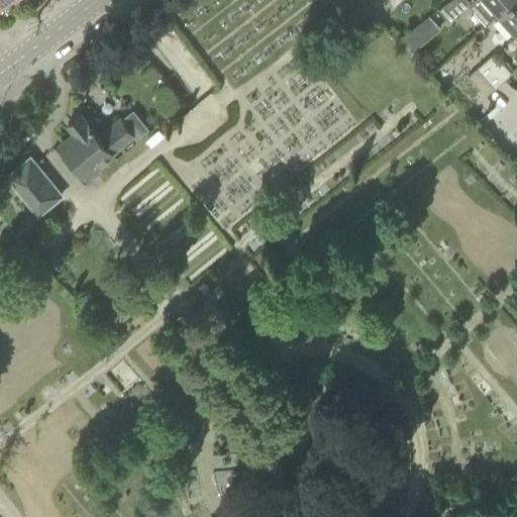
[(471,2),(469,0),(450,0),(439,8),(449,20),(471,2)]
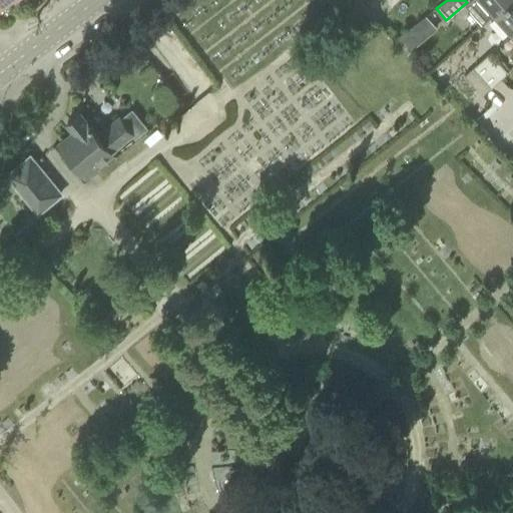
[(485,22),(495,12),(495,13),(509,0),(469,0),(467,2),(485,22)]
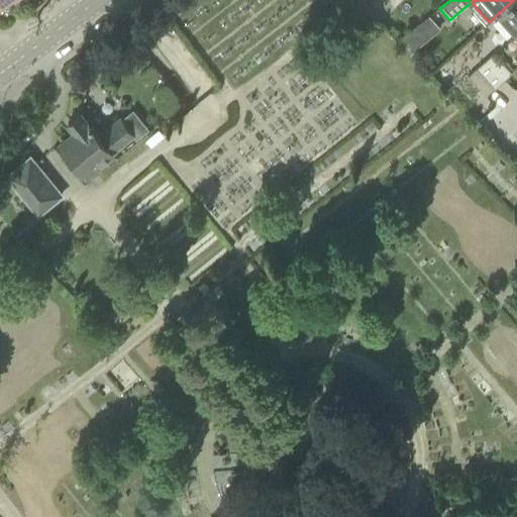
[(516,0),(513,0),(499,13),(516,32),(516,31),(516,0)]
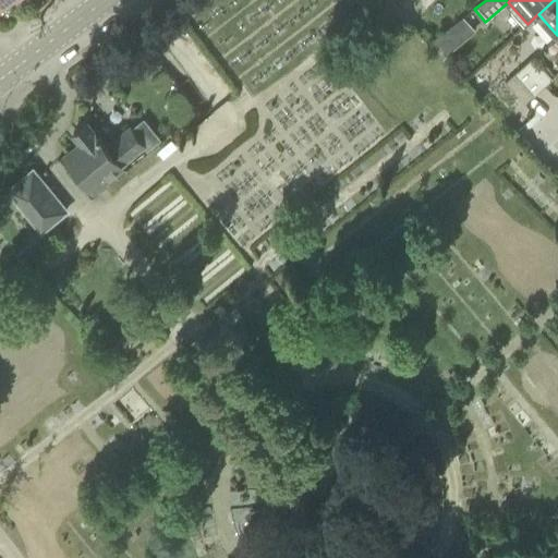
[(428,44),(443,58),(453,49),(439,35),(428,44)]
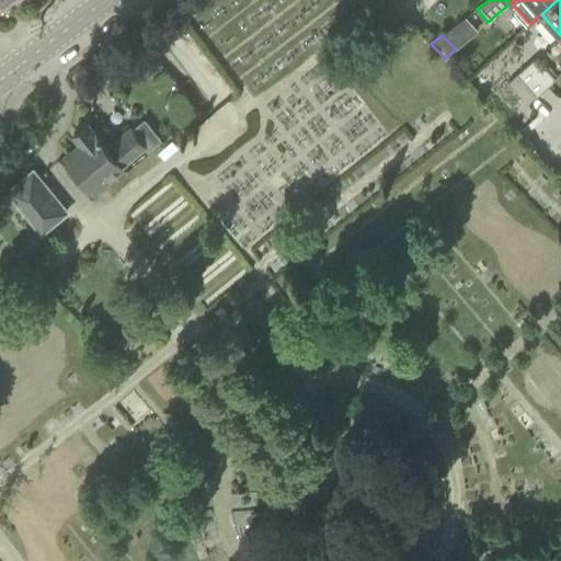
[(128,54),(138,66),(151,55),(142,43),(128,54)]
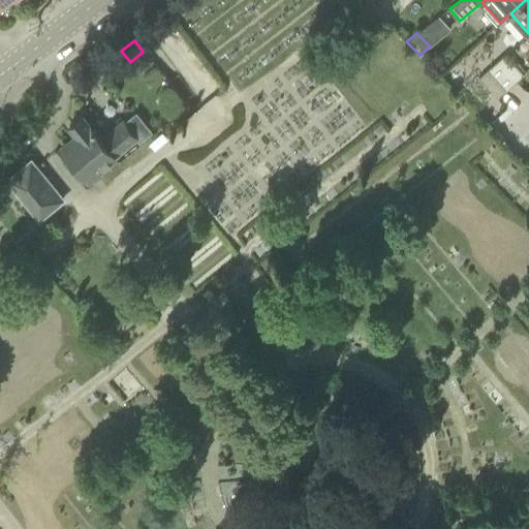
[(505,54),(497,62),(489,69),(506,89),(515,83),(524,74),(505,54)]
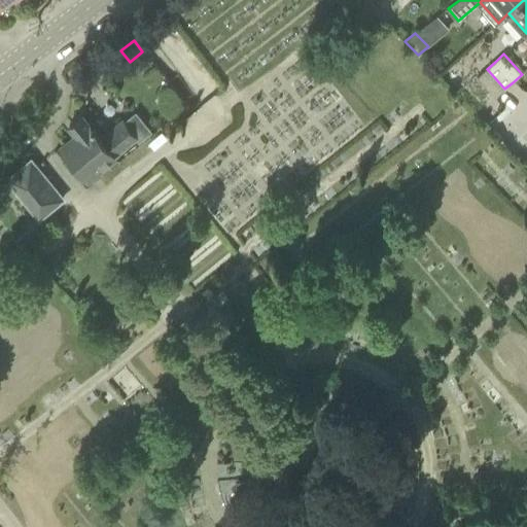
[(495,98),(504,89),(487,69),(478,77),(495,98)]
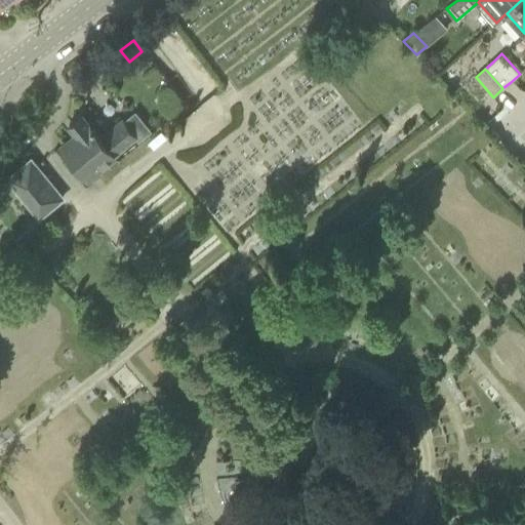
[(77,132),(62,145),(87,176),(135,136),(139,142),(152,130),(135,111),(124,119),(123,118),(104,133),(85,111),(70,123),(77,132)]
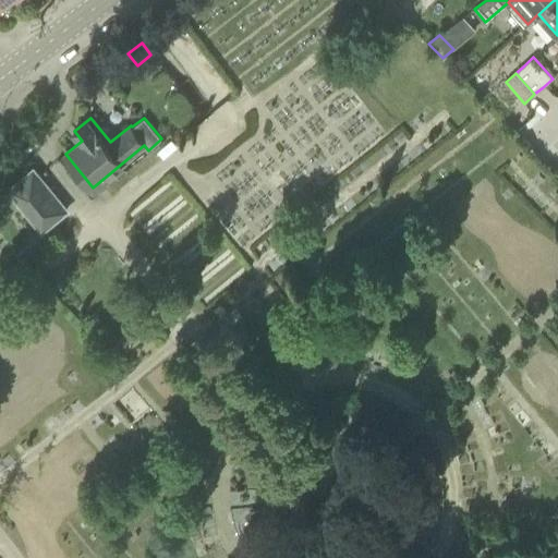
[(67,210),(33,169),(8,190),(41,230),(67,210)]
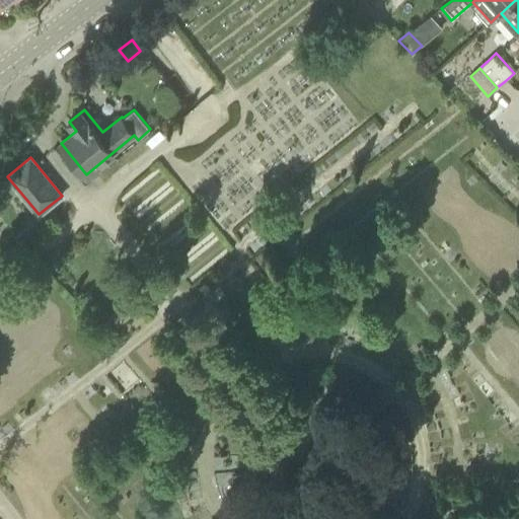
[(128,309),(123,303),(109,314),(115,320),(128,309)]
